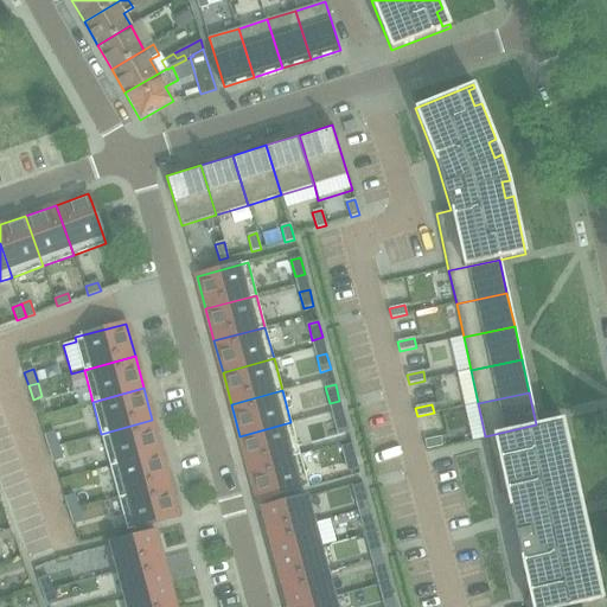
[(338,435),(349,433),(344,416),(333,419),(338,435)]
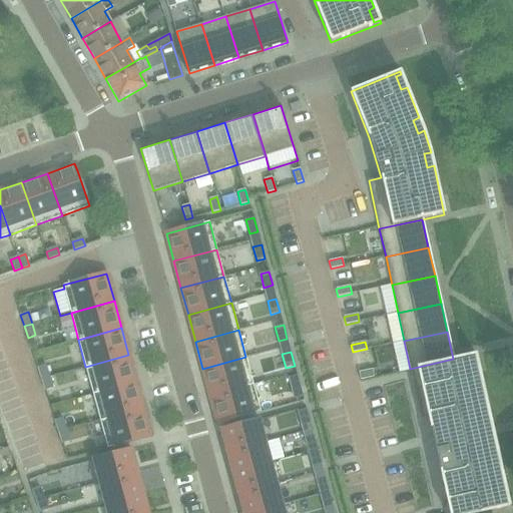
[(453,359),(410,369),(421,419),(428,417),(448,504),(449,512),(482,512),(490,511),(509,507),(509,504),(503,506),(500,492),(506,491),(498,457),(492,459),(489,445),(495,444),(490,417),(483,419),(480,405),(487,404),(476,354),(453,359)]
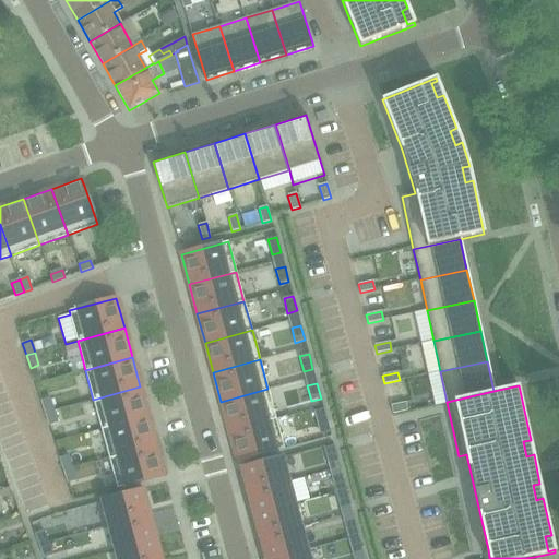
[(149,416),(140,387),(93,400),(100,428),(149,416)]
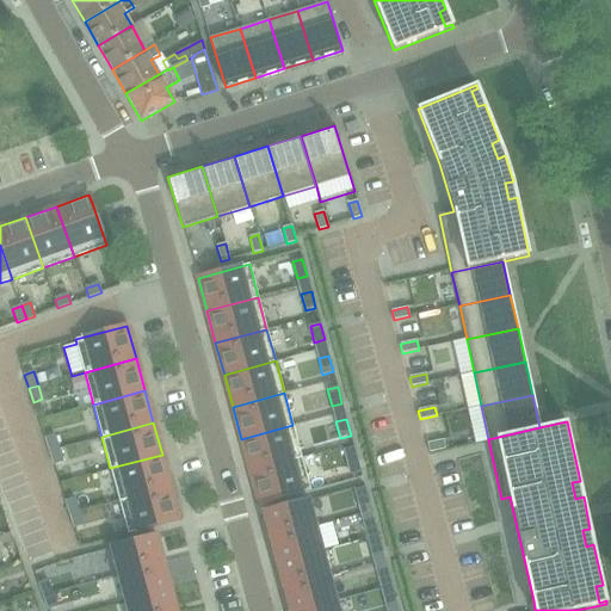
[(302,457),(292,425),(241,439),(251,470),(302,457)]
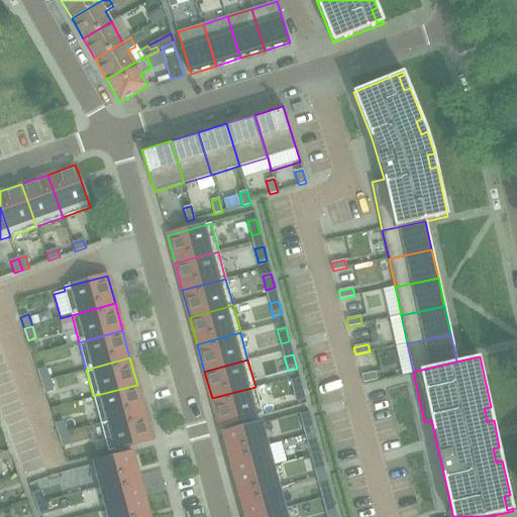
[(41,382),(49,380),(45,368),(38,371),(41,382)]
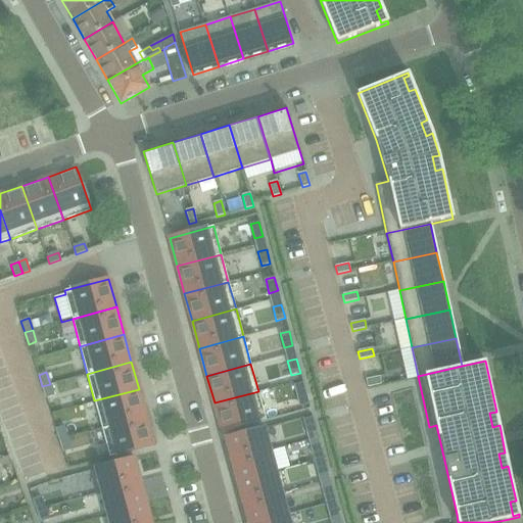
[(380,376),(366,379),(368,387),(381,384),(380,376)]
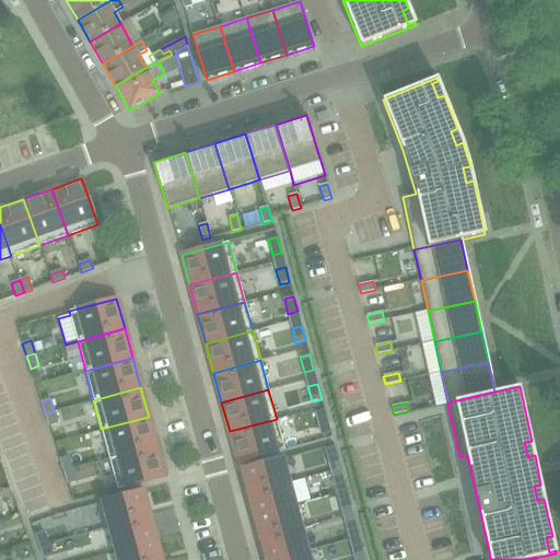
[(318,427),(328,424),(324,409),(315,411),(318,427)]
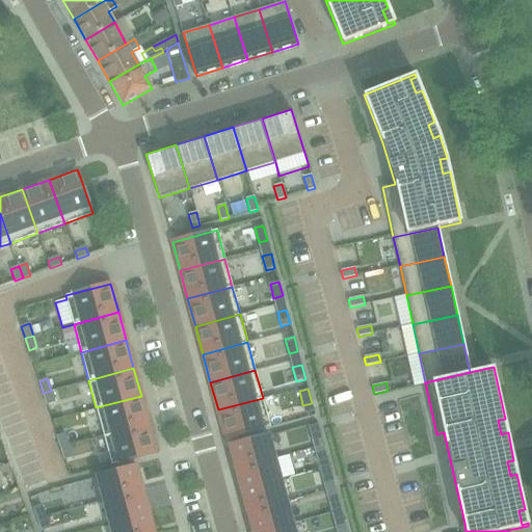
[(55,402),(51,391),(43,393),(47,404),(55,402)]
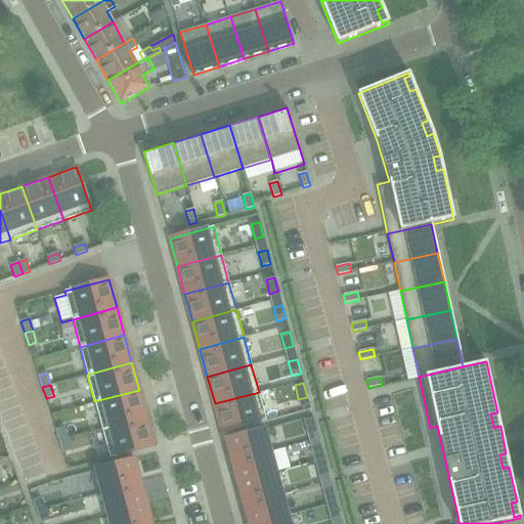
[(94,401),(102,429),(146,418),(139,390),(94,401)]
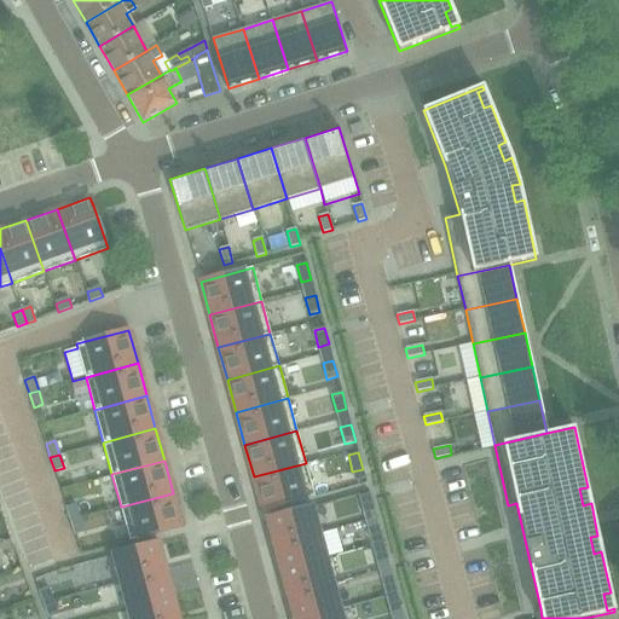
[(306,463),(254,476),(262,510),(314,496),(306,463)]
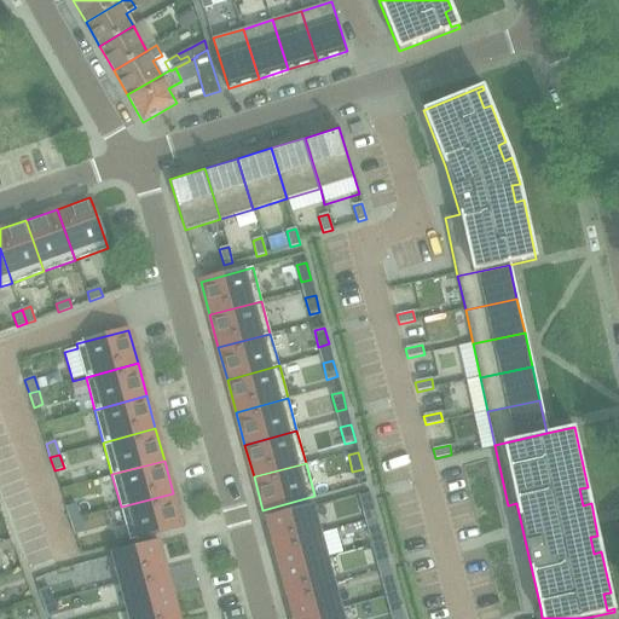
[(173,493),(121,507),(129,541),(181,526),(173,493)]
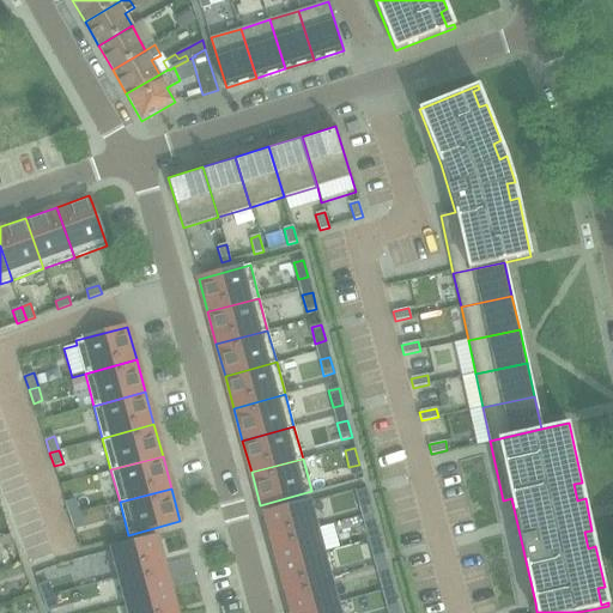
[(370,504),(365,489),(356,491),(360,508),(370,504)]
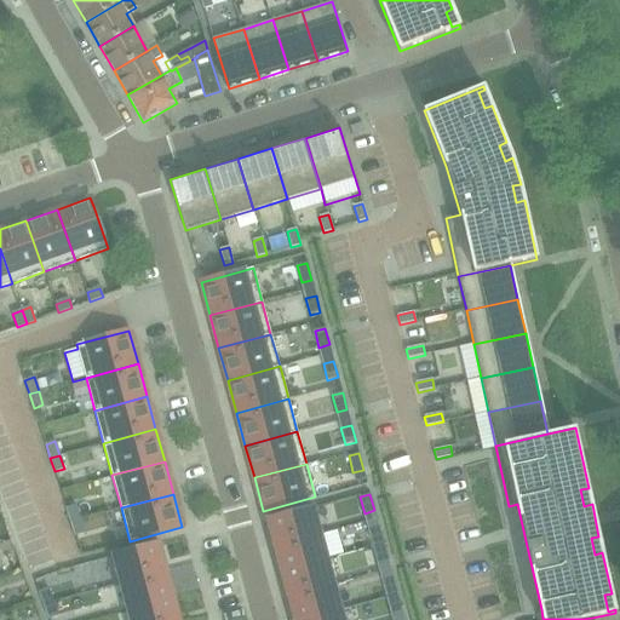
[(70,522),(80,518),(75,505),(67,507),(70,522)]
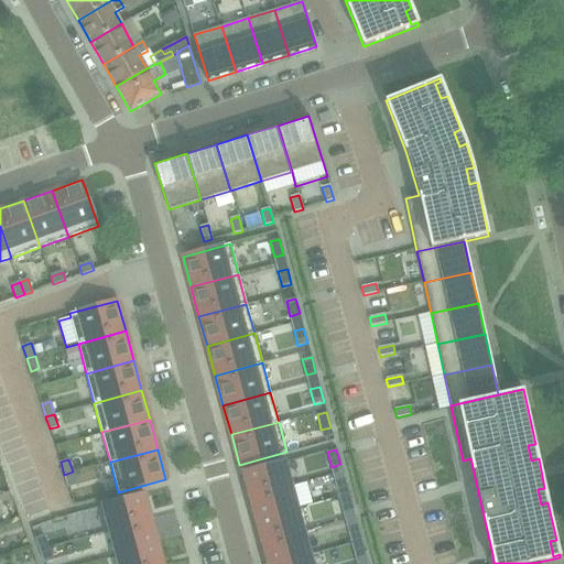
[(243,473),(250,497),(291,486),(284,462),(243,473)]
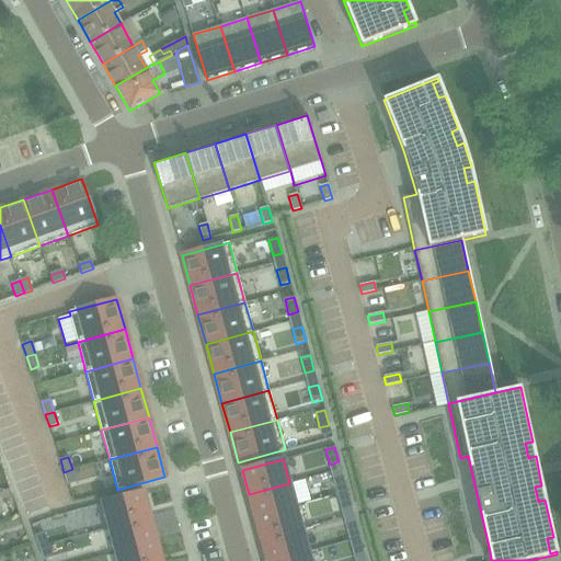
[(77,482),(72,469),(64,472),(68,484),(77,482)]
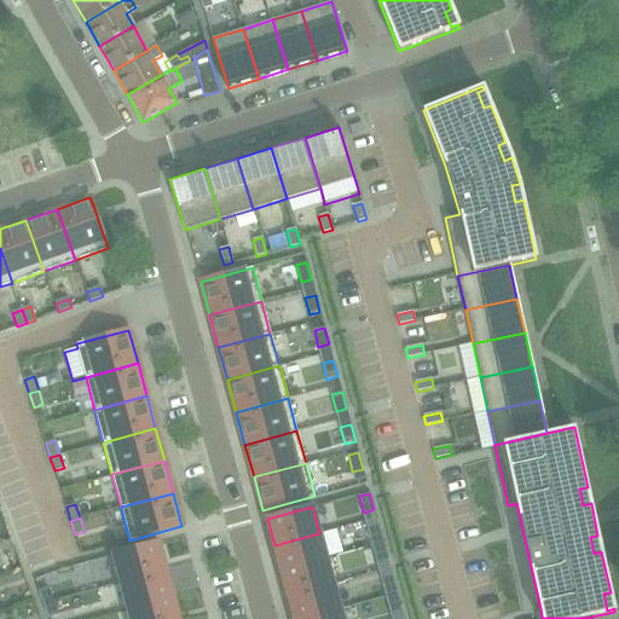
[(372,545),(382,542),(379,526),(368,528),(372,545)]
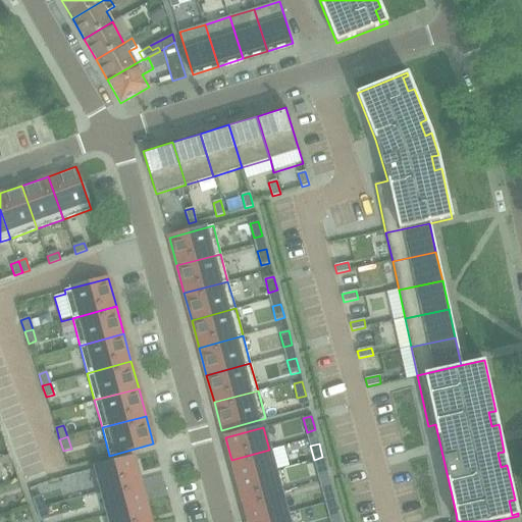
[(269,450),(231,460),(238,481),(275,470),(290,466),(284,446),(269,450)]
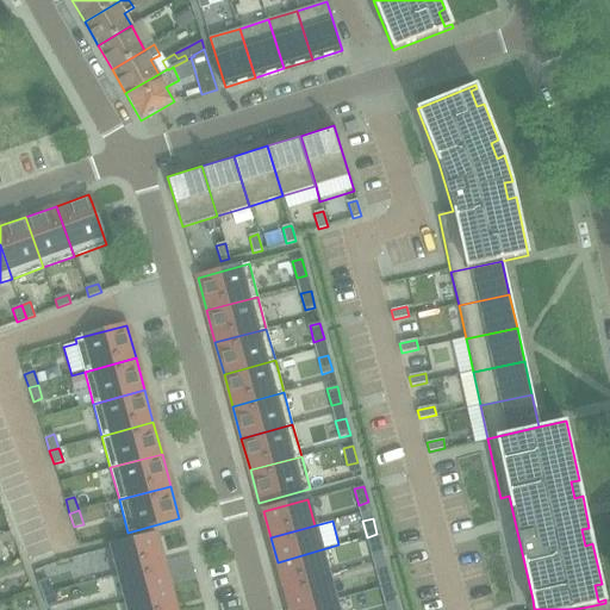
[(112,547),(119,574),(163,561),(156,535),(112,547)]
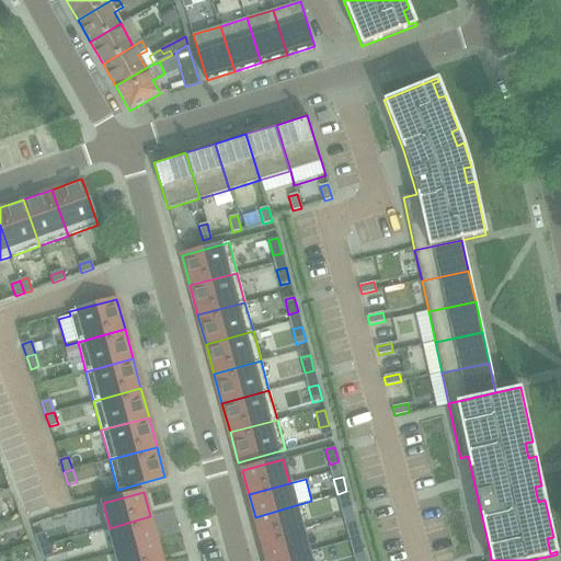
[(351,507),(347,492),(338,495),(342,510),(351,507)]
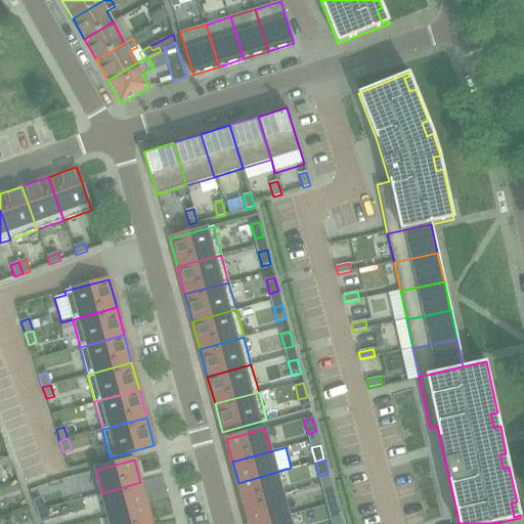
[(282,493),(276,472),(238,483),(244,504),(282,493)]
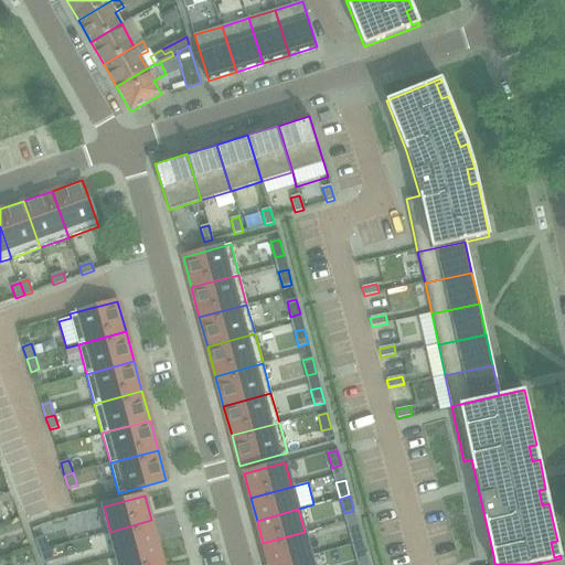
[(158,544),(151,520),(110,532),(117,556),(158,544)]
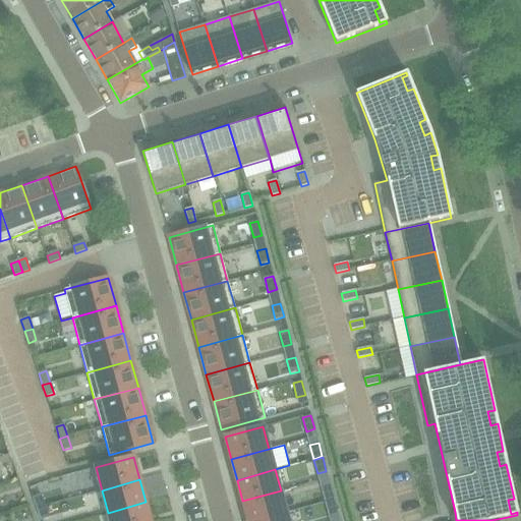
[(325,501),(334,499),(330,484),(322,487),(325,501)]
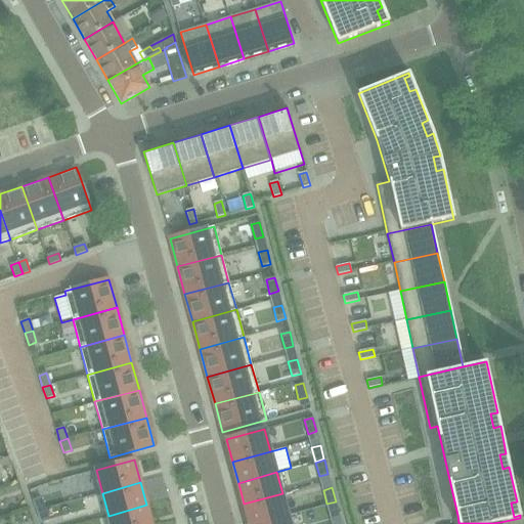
[(255,523),(288,515),(282,493),(244,504),(249,523),(255,523)]
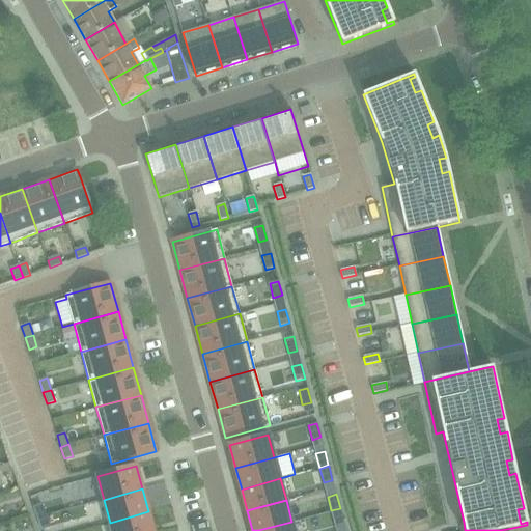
[(37,519),(46,515),(42,503),(33,506),(37,519)]
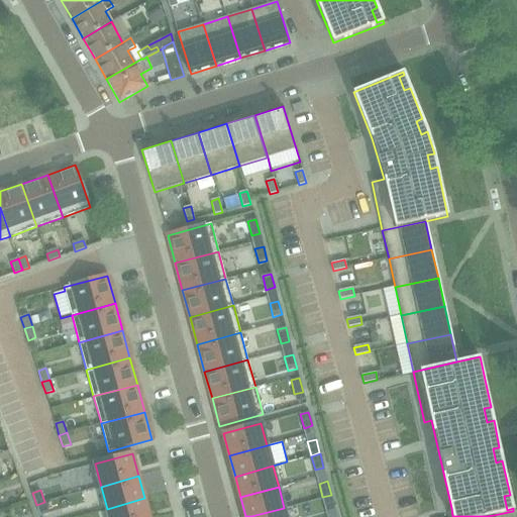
[(335,510),(331,496),(323,499),(326,512),(335,510)]
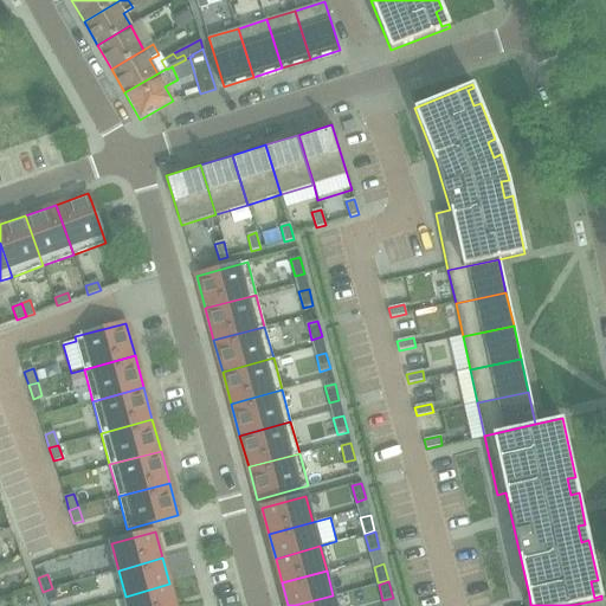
[(175,605),(169,584),(126,597),(128,605),(175,605)]
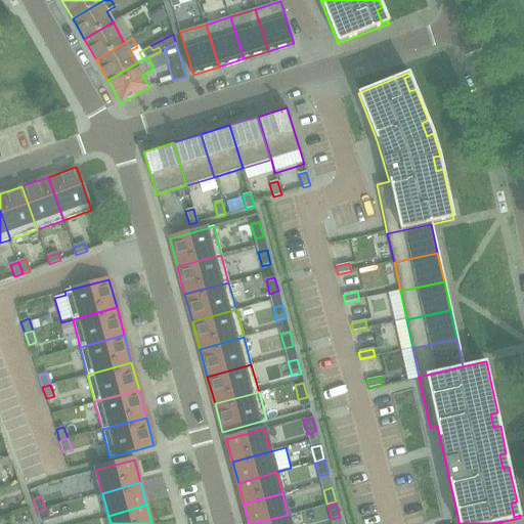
[(49,520),(45,509),(37,512),(41,523),(49,520)]
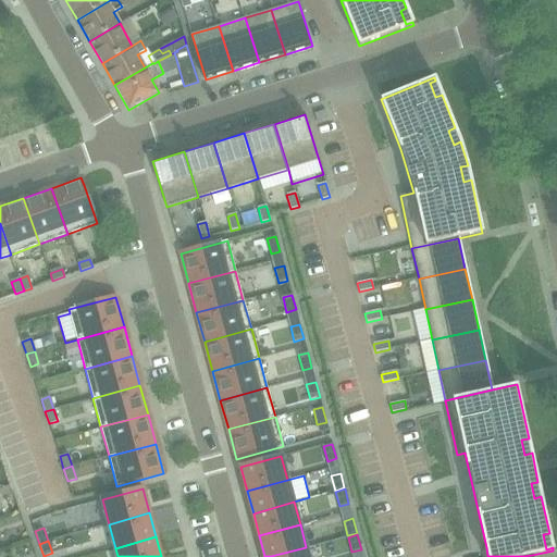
[(308,556),(306,547),(271,556),(308,556)]
